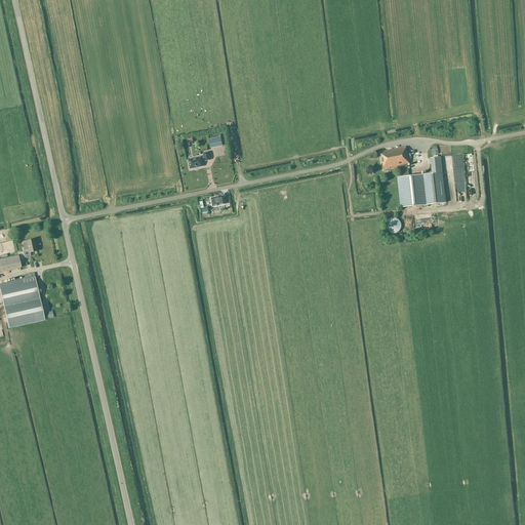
[(223,146),(220,137),(208,139),(210,148),(223,146)]
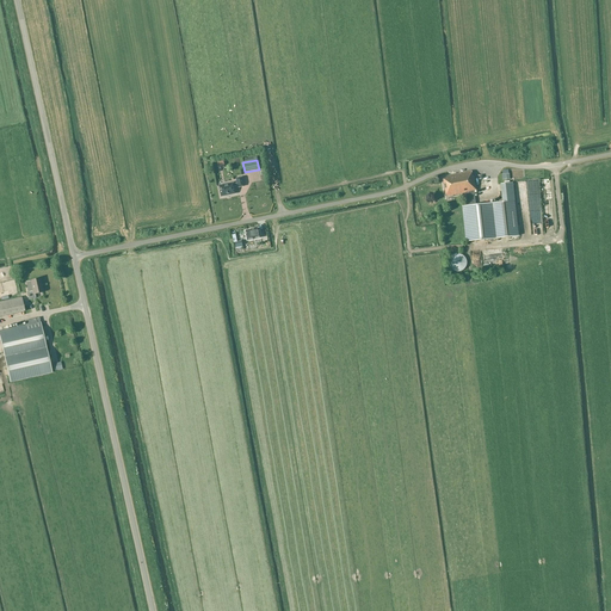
[(471,172),(443,178),(446,197),(466,193),(467,207),(463,207),(467,242),(518,236),(514,201),(503,202),(476,205),(474,191),(476,191),(474,177),(473,177),(471,172)]
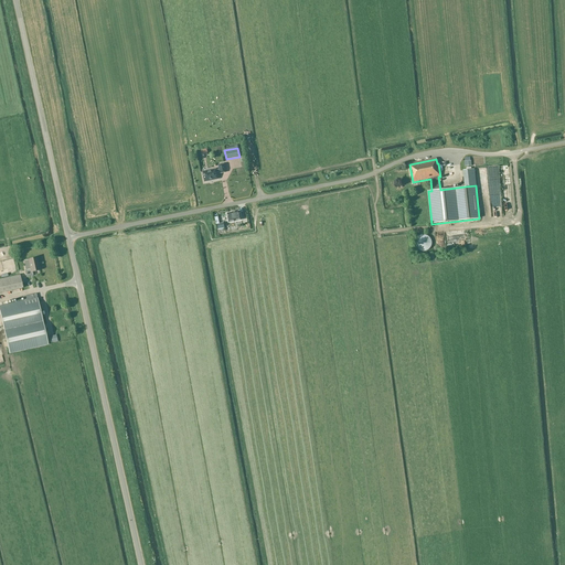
[(225,172),(224,164),(219,166),(220,169),(216,170),(203,172),(204,182),(217,179),(216,173),(220,172),(221,173),(225,172)]
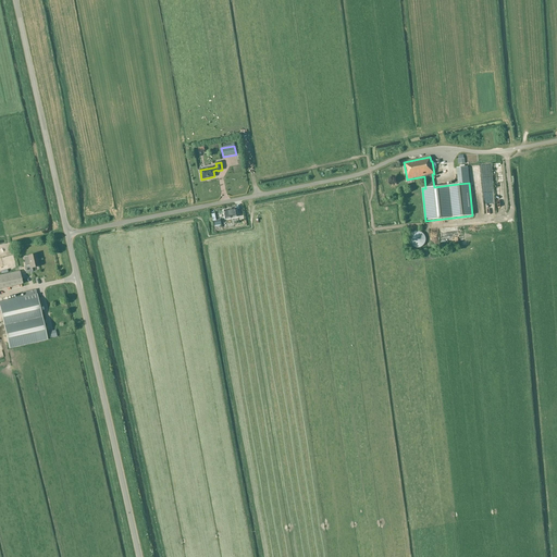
[(458,184),(469,183),(468,166),(457,168),(458,184)]
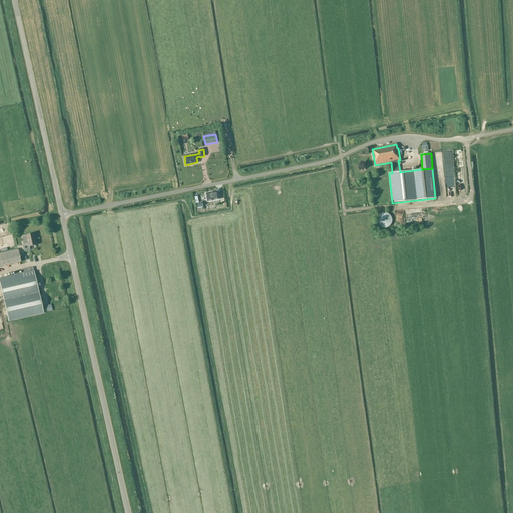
[(218,201),(216,193),(212,194),(209,194),(209,195),(204,196),(206,204),(218,201)]
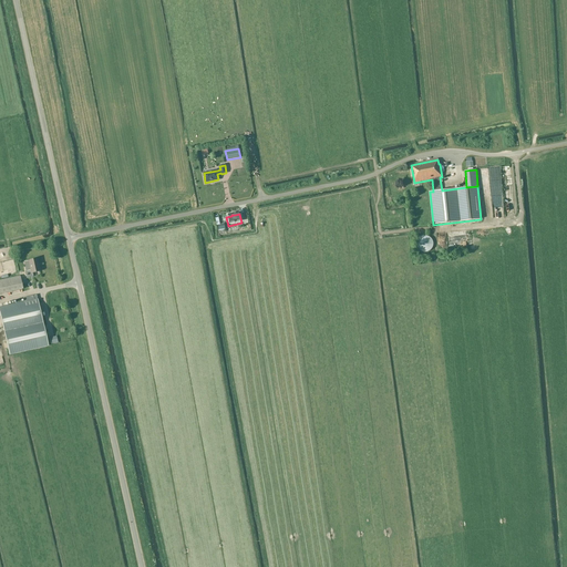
[(416,241),(416,244),(416,245),(418,247),(418,248),(419,249),(420,250),(422,251),(423,253),(425,253),(426,253),(429,251),(430,251),(431,250),(432,248),(433,247),(433,246),(433,244),(433,243),(433,240),(432,239),(431,238),(429,237),(428,236),(426,236),(424,236),(423,236),(421,237),(420,238),(419,239),(418,240),(416,241)]
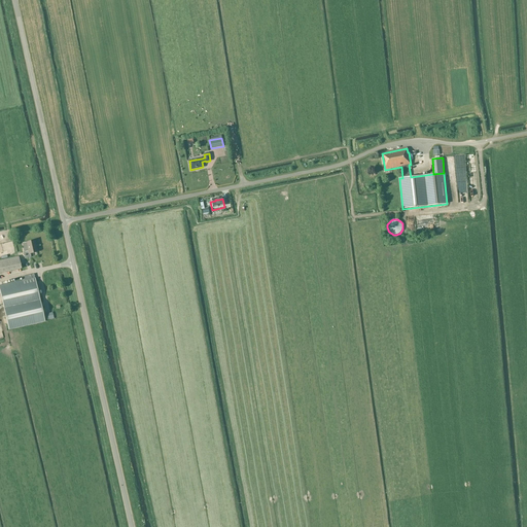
[(34,241),(27,242),(29,251),(24,252),(25,258),(31,257),(30,254),(36,252),(34,241)]
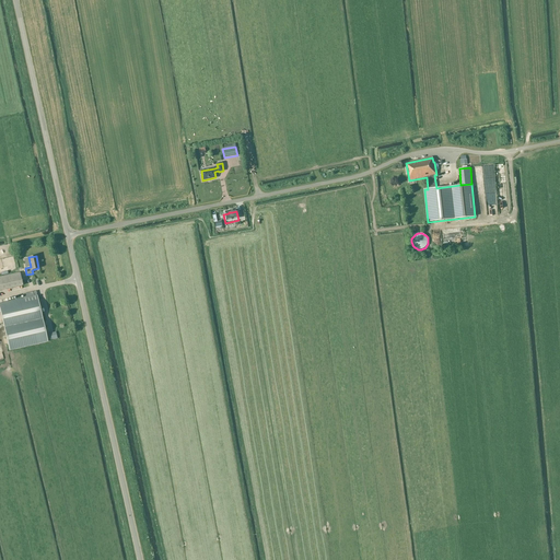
[(0,290),(23,286),(20,272),(0,277),(0,290)]
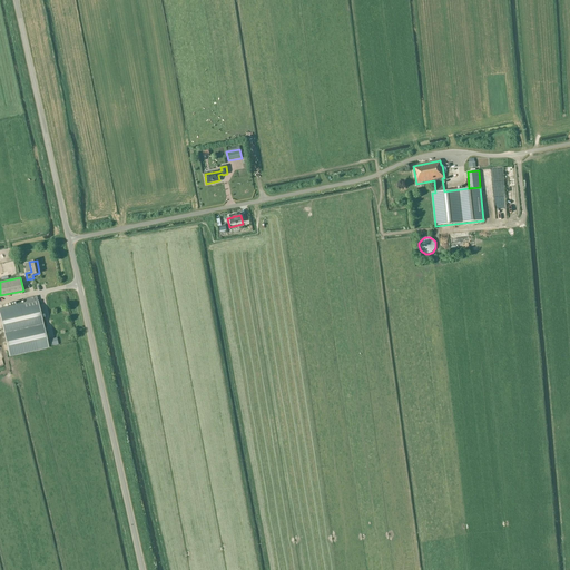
[(37,301),(37,296),(23,300),(23,304),(0,308),(0,315),(9,356),(48,347),(38,301),(37,301)]
